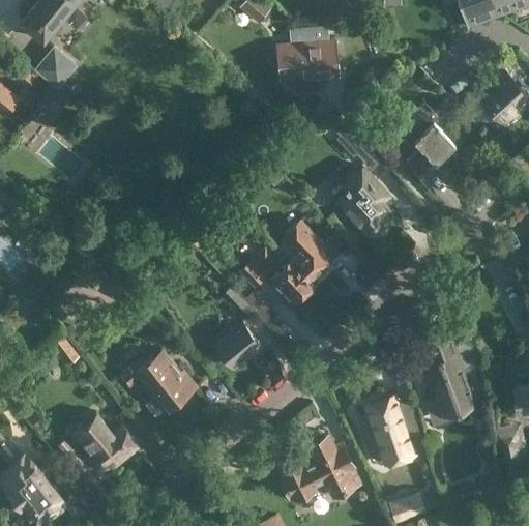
[(33,0),(18,18),(45,38),(82,0),(33,0)]
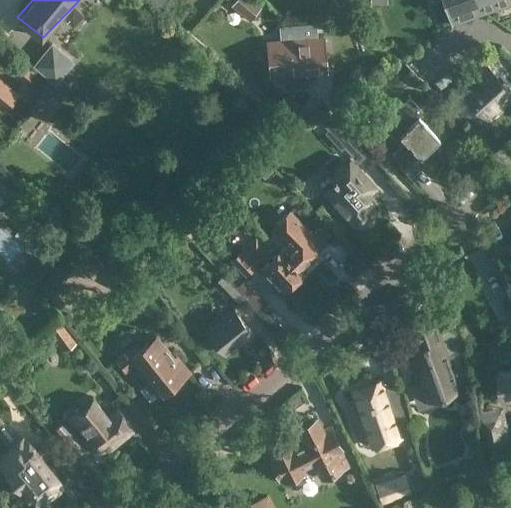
[(159,0),(147,0),(161,12),(170,0),(159,0),(160,0),(159,0)]
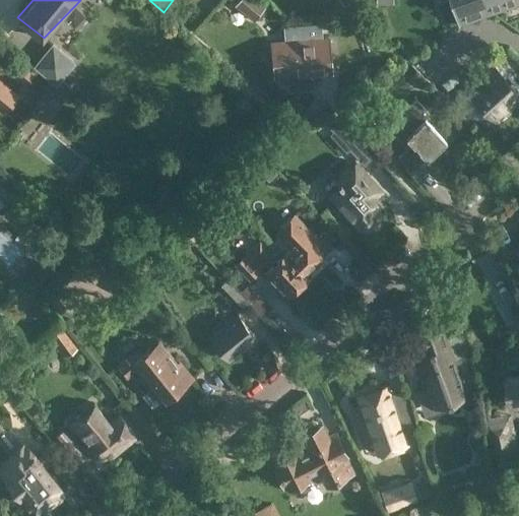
[(236,9),(254,24),(266,10),(253,0),(230,0),(230,1),(237,7),(236,9)]
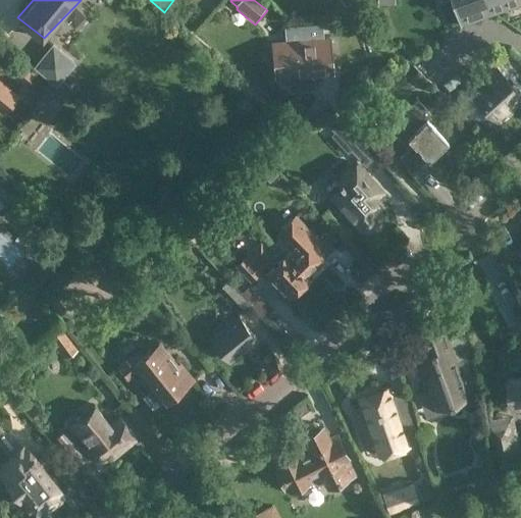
[(487,0),(451,0),(461,29),(493,16),(487,0)]
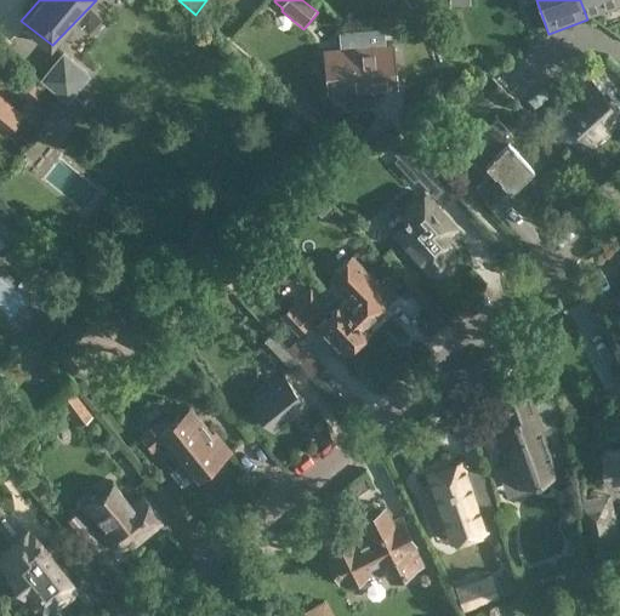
[(619,0),(580,0),(587,20),(619,7),(619,0)]
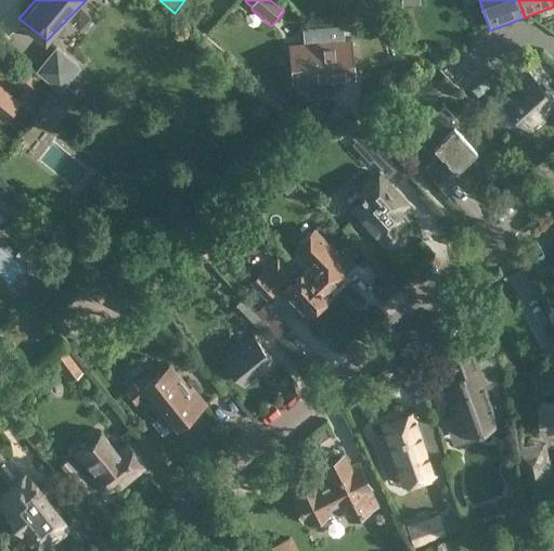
[(290,48),(293,89),(356,84),(352,42),(290,48)]
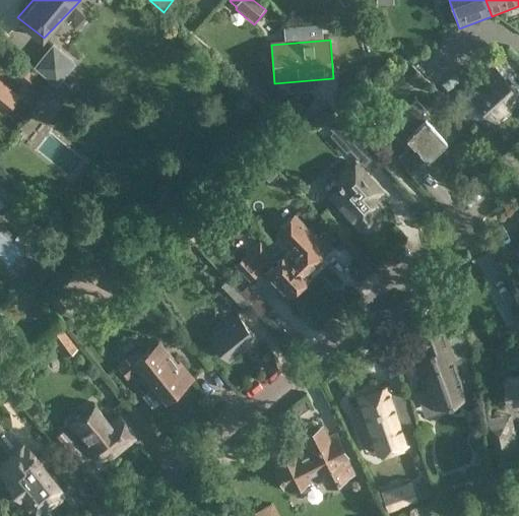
[(54,47),(36,69),(56,86),(39,108),(51,118),(73,91),(61,82),(75,65),(54,47)]
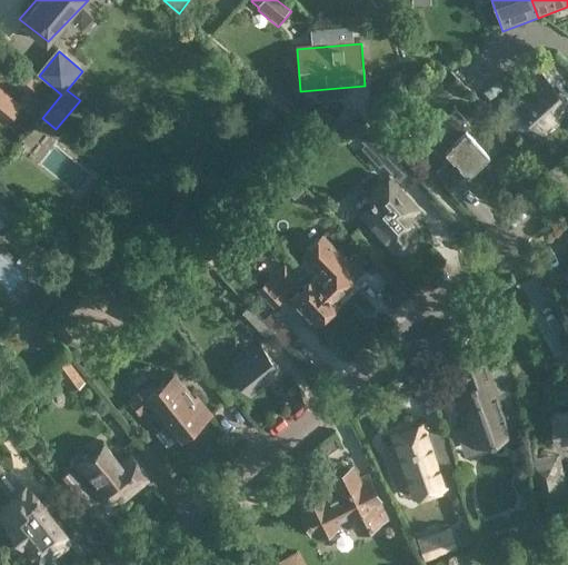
[(467,92),(485,75),(468,58),(450,75),(467,92)]
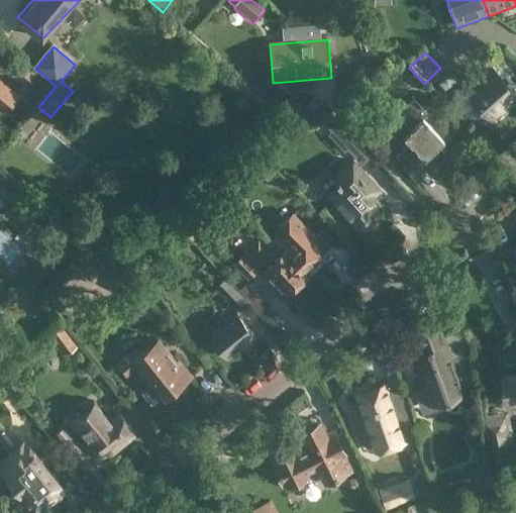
[(505,71),(514,63),(505,53),(496,62),(505,71)]
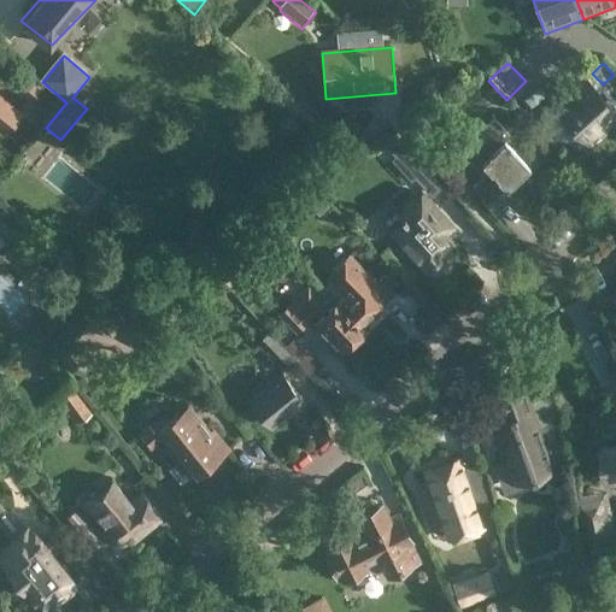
[(25,105),(18,113),(0,99),(0,141),(5,135),(16,145),(53,99),(42,89),(44,87),(22,69),(5,89),(25,105)]
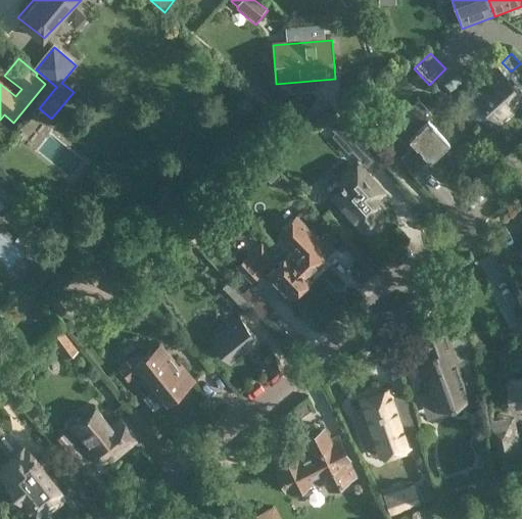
[(491,84),(476,98),(501,125),(515,111),(512,107),(521,100),(521,98),(497,72),(487,81),(491,84)]
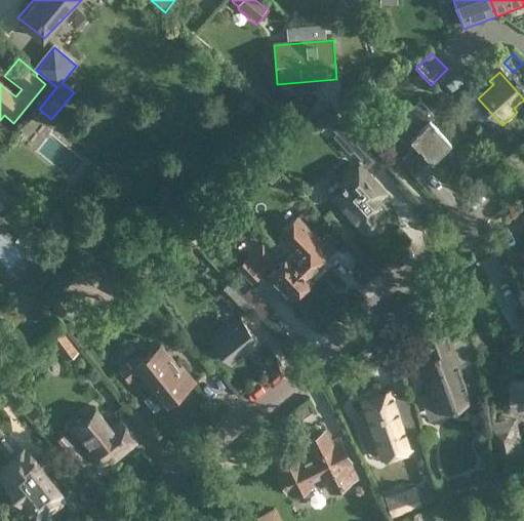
[(381,116),(389,108),(377,96),(355,119),(365,129),(379,114),(381,116)]
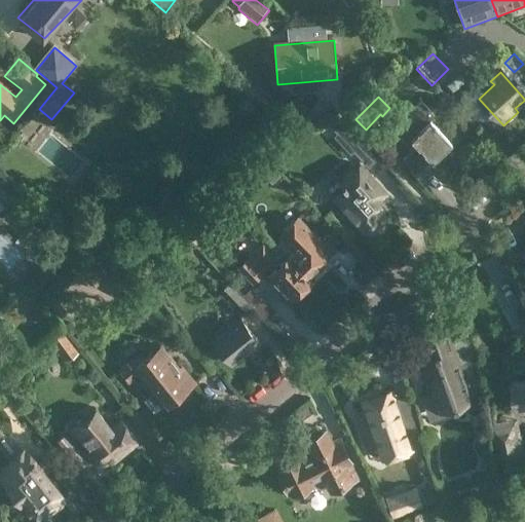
[(437,120),(421,104),(391,132),(412,153),(404,160),(403,159),(402,161),(418,178),(433,164),(433,165),(452,146),(432,124),(437,120)]
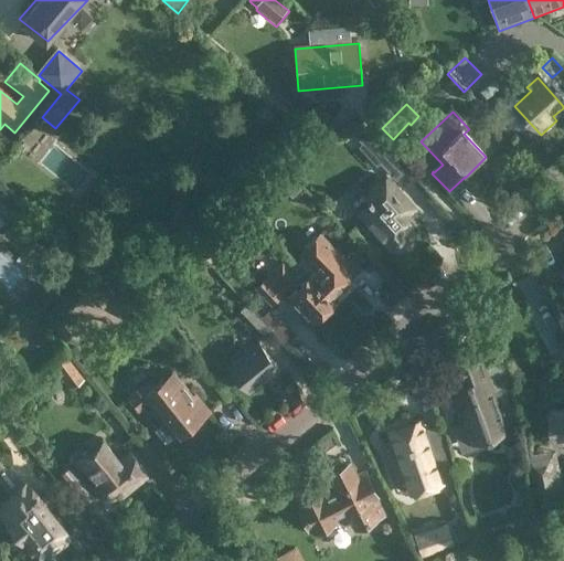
[(306,124),(317,133),(321,127),(310,118),(309,120),(306,124)]
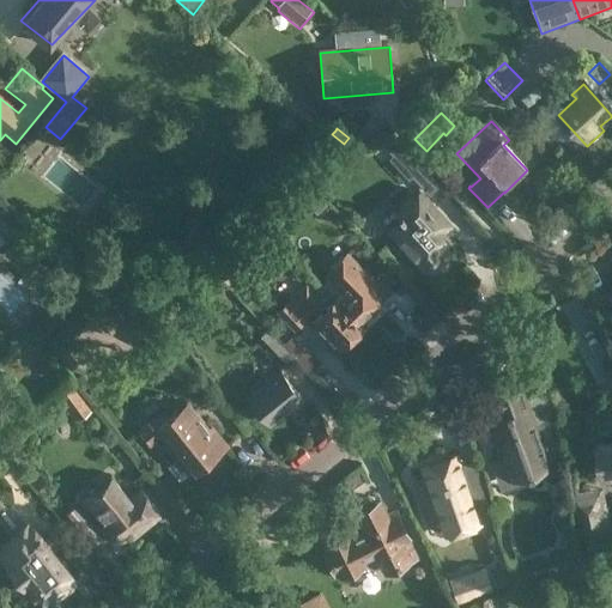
[(383,149),(393,159),(413,180),(419,187),(431,176),(394,139),(383,149)]
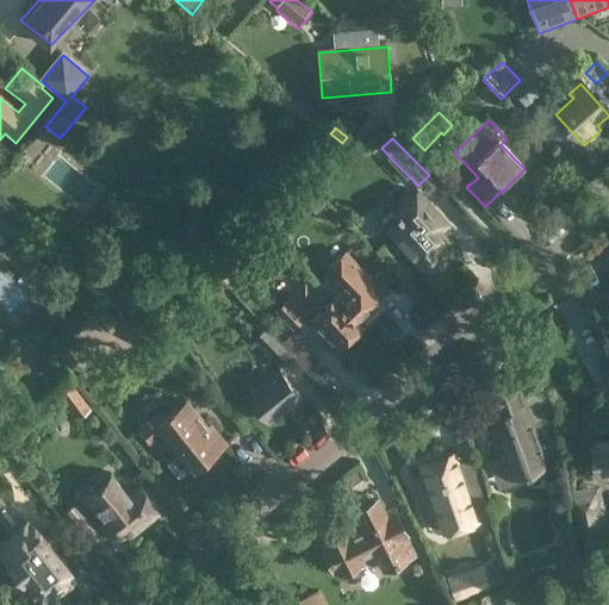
[(294,197),(309,211),(319,200),(305,186),(294,197)]
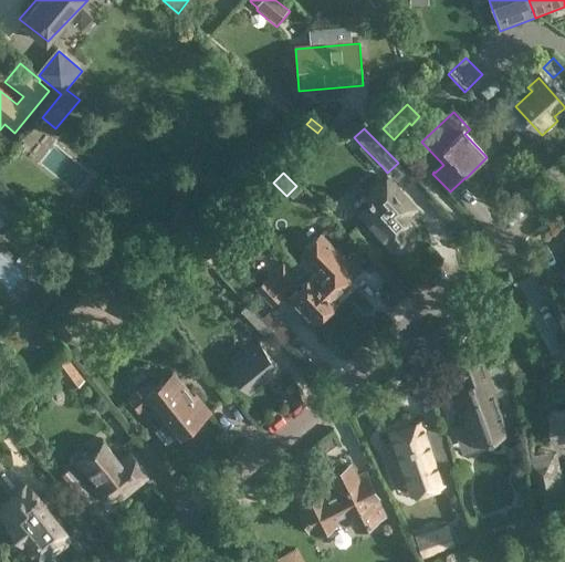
[(366,203),(369,206),(358,217),(370,231),(372,229),(384,242),(383,243),(388,250),(389,251),(391,253),(396,253),(399,253),(403,252),(406,251),(408,249),(409,247),(410,245),(410,242),(410,240),(410,238),(410,236),(409,233),(406,230),(414,224),(405,214),(410,208),(386,180),(366,199),(368,201),(366,203)]
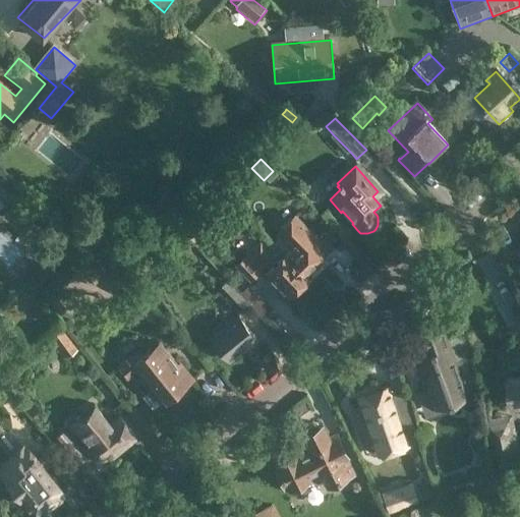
[(0,210),(13,194),(0,181),(0,210)]
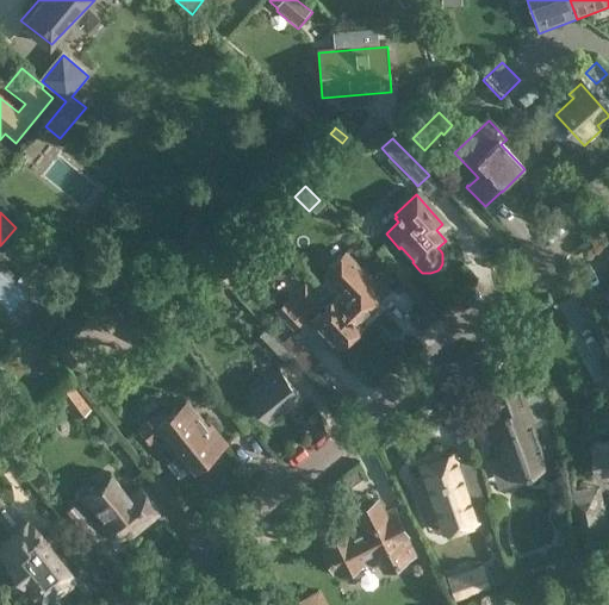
[(275,220),(267,229),(277,237),(285,229),(275,220)]
